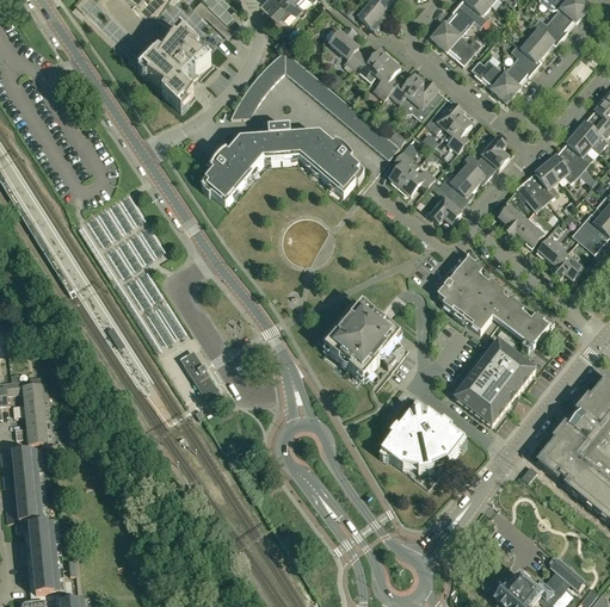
[(151,8),(156,0),(140,0),(151,10),(151,8)]
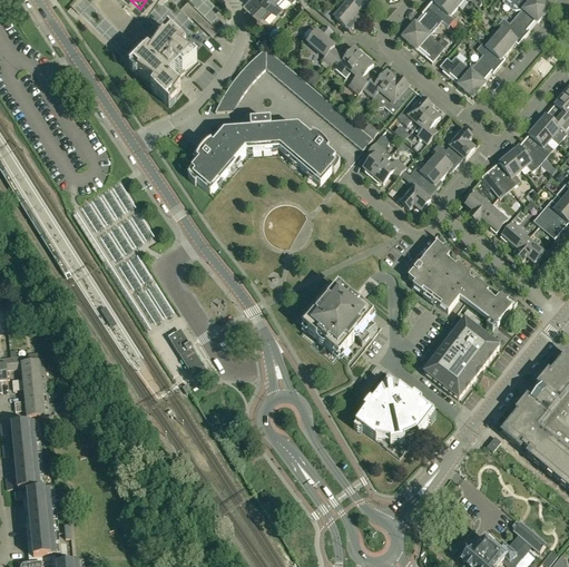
[(242,0),(247,7),(248,8),(251,5),(262,16),(271,7),(274,11),(281,5),(280,5),(276,1),(275,0),(242,0)]
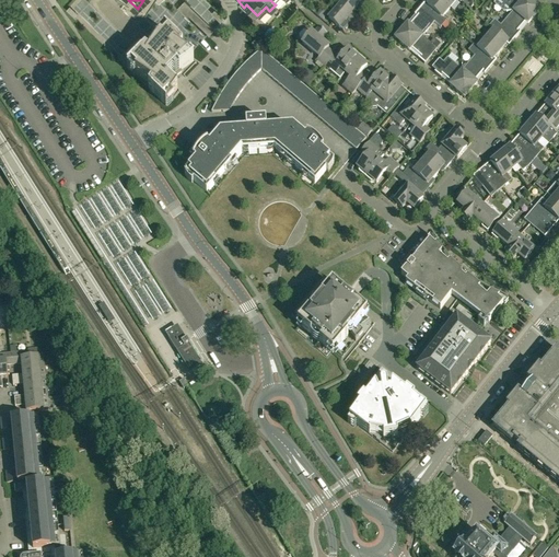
[(351,10),(358,2),(364,8),(371,0),(339,0),(340,1),(351,10)]
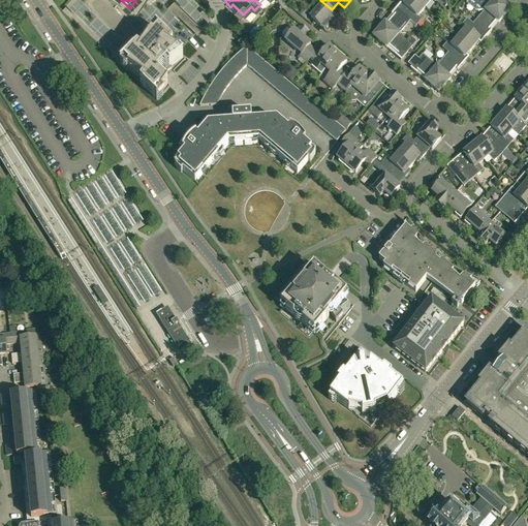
[(424,5),(417,0),(404,0),(399,0),(395,5),(405,13),(409,18),(414,23),(420,17),(416,13),(424,5)]
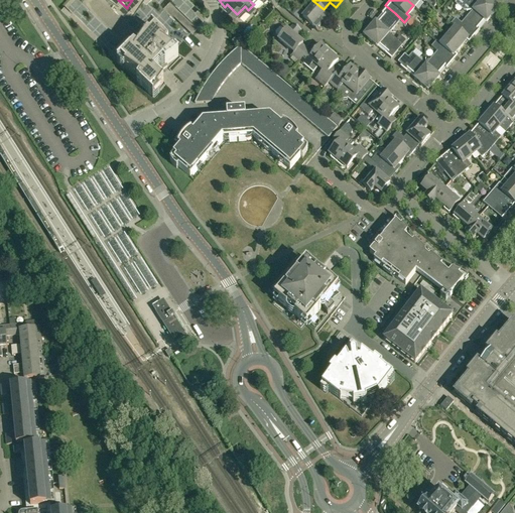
[(330,14),(324,9),(313,1),(301,15),(311,23),(311,22),(315,25),(322,19),(324,21),(330,14)]
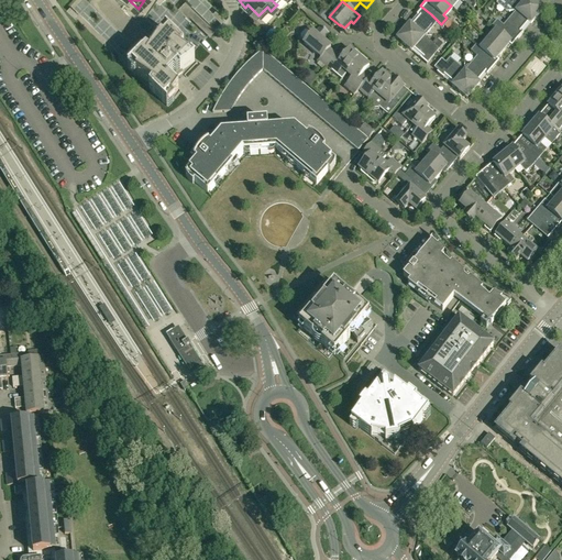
[(395,35),(423,33),(436,19),(431,14),(420,6),(416,11),(418,13),(410,22),(408,20),(395,35)]
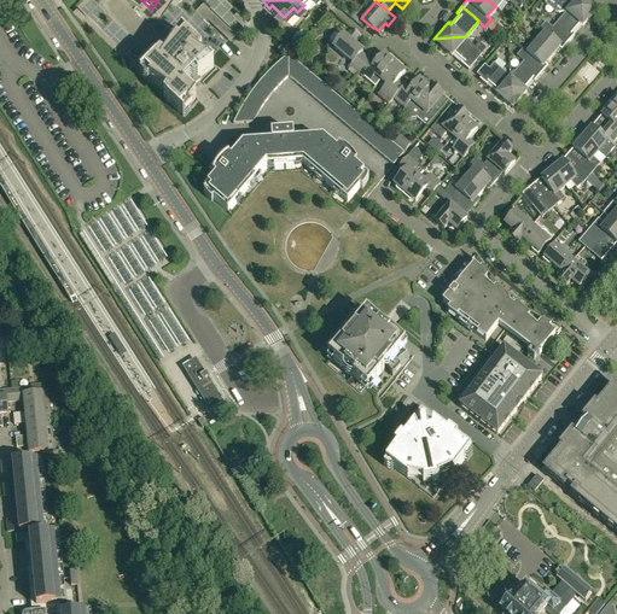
[(595,6),(564,9),(551,24),(551,25),(556,29),(568,39),(572,34),(570,31),(578,21),(581,23),(595,6)]
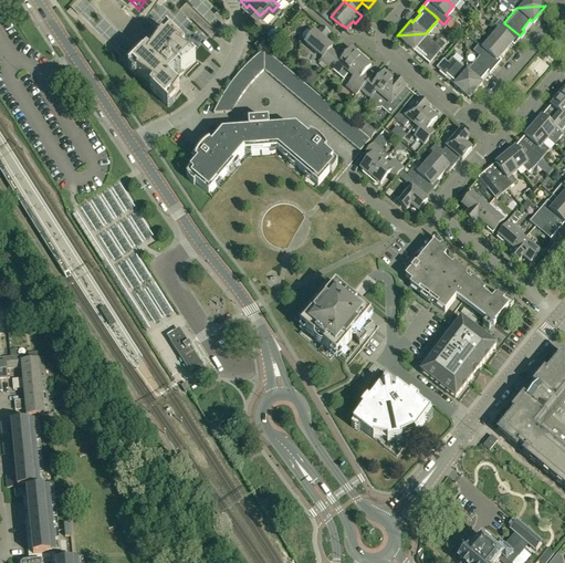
[(513,43),(520,35),(509,27),(504,23),(504,22),(499,17),(493,23),(498,27),(489,37),(504,49),(510,41),(513,43)]
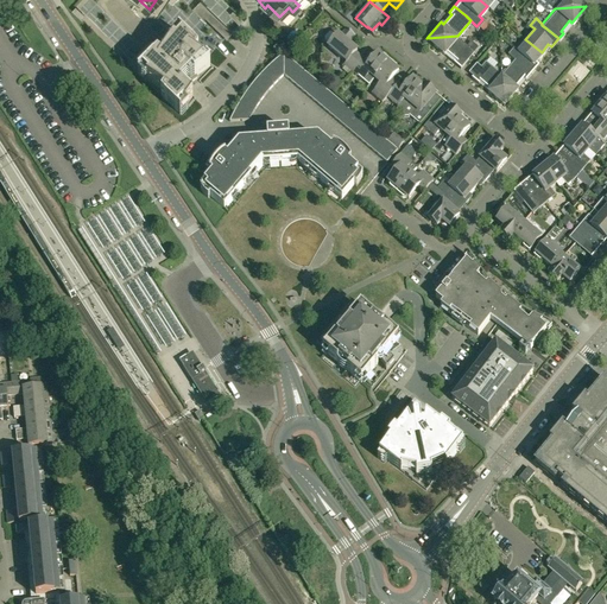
[(343,62),(351,68),(362,55),(354,49),(355,48),(347,40),(353,33),(345,26),(339,33),(336,31),(335,33),(330,29),(328,29),(323,35),(323,37),(328,42),(327,43),(345,59),(343,62)]
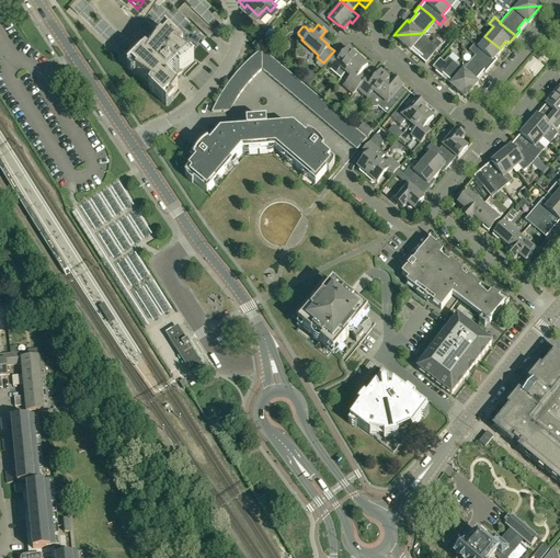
[(163,26),(163,27),(147,50),(144,47),(140,50),(126,65),(126,66),(130,68),(150,81),(147,86),(150,89),(164,103),(166,103),(166,102),(176,86),(175,86),(168,78),(173,73),(180,69),(179,67),(192,57),(191,56),(185,53),(179,48),(181,44),(178,41),(179,41),(163,26)]
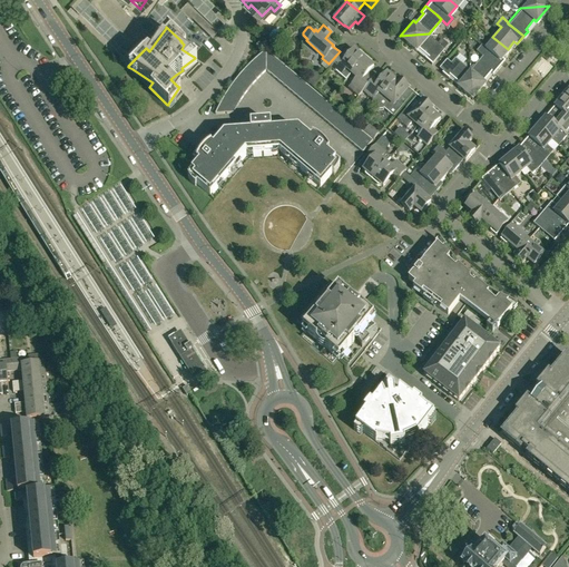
[(429,33),(400,36),(415,49),(418,47),(427,55),(425,57),(430,61),(443,47),(429,33)]
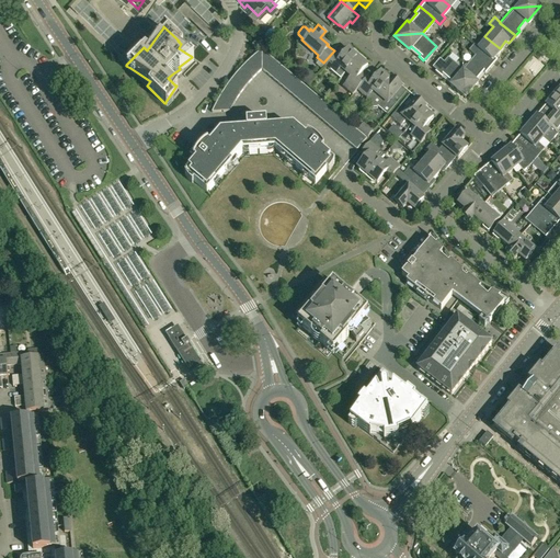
[(500,48),(484,36),(477,45),(472,42),(468,47),(473,53),(478,57),(479,57),(489,66),(495,58),(493,56),(500,48)]
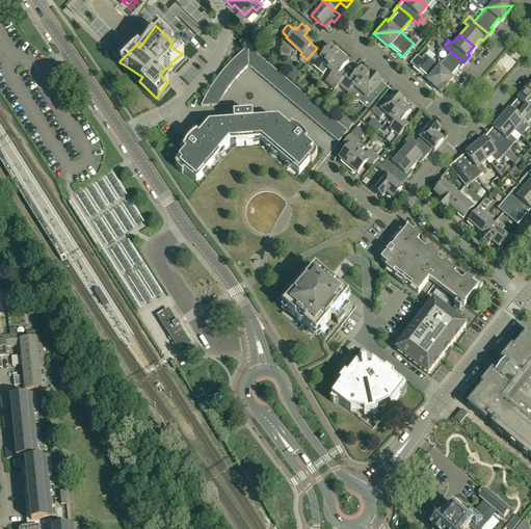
[(220,95),(222,91),(224,89),(227,86),(228,84),(230,81),(234,76),(238,72),(242,68),(246,63),(337,139),(346,129),(289,80),(246,44),(243,47),(239,50),(236,53),(233,56),(230,59),(227,63),(223,67),(220,71),(217,74),(214,78),(212,81),(210,84),(207,88),(206,91),(205,93),(204,95),(203,96),(202,100),(200,103),(216,103),(220,95)]
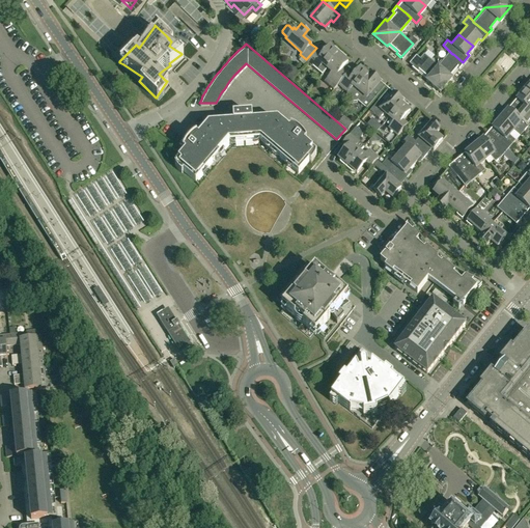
[(322,53),(316,48),(306,59),(321,72),(326,66),(339,50),(333,46),(330,46),(328,45),(322,53)]
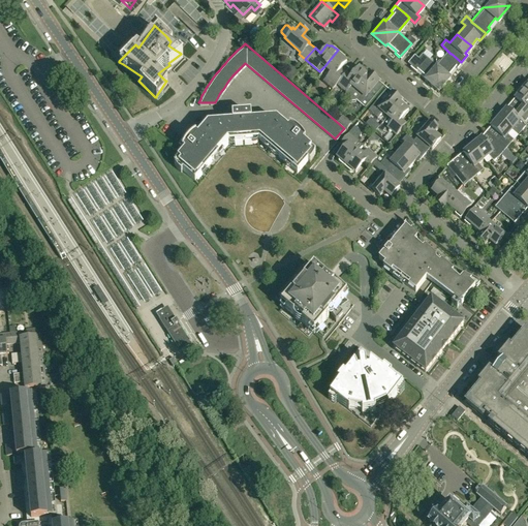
[(331,87),(336,82),(336,81),(345,70),(340,65),(345,60),(344,58),(343,55),(338,50),(324,66),(330,69),(321,79),(331,87)]
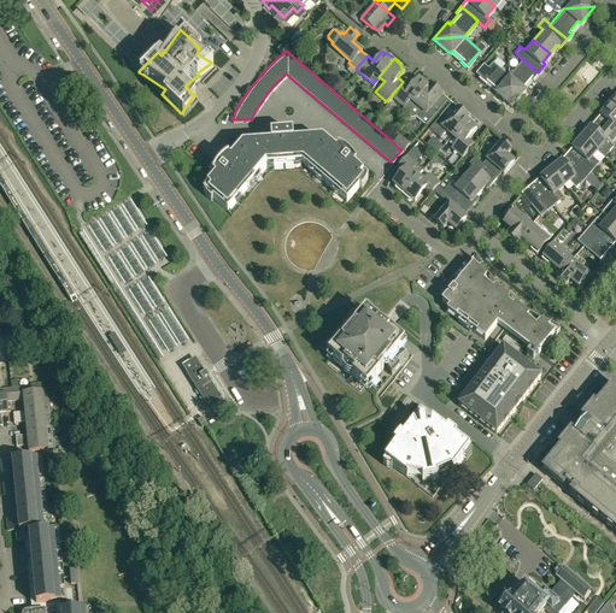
[(533,77),(538,72),(527,63),(526,63),(521,58),(508,74),(510,105),(524,88),(522,86),(531,76),(533,77)]
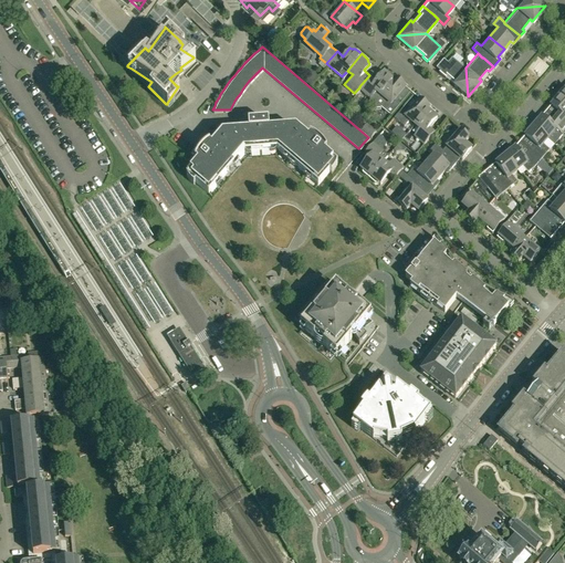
[(452,83),(468,96),(466,68),(451,55),(447,60),(442,56),(436,65),(439,69),(438,71),(443,75),(446,73),(454,81),(452,83)]
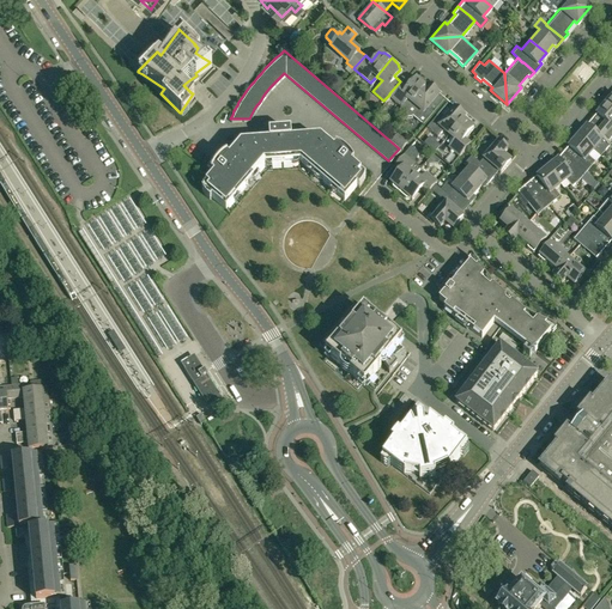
[(403,111),(426,83),(420,78),(416,78),(414,77),(406,86),(400,81),(389,93),(389,95),(400,103),(400,108),(403,111)]
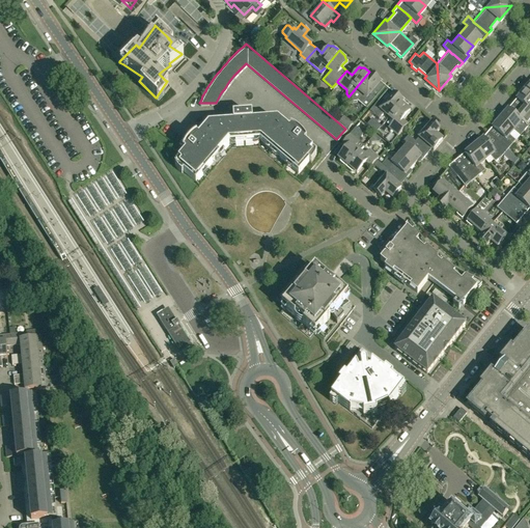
[(379,80),(369,72),(349,96),(352,99),(355,99),(356,98),(365,106),(373,96),(368,91),(379,80)]
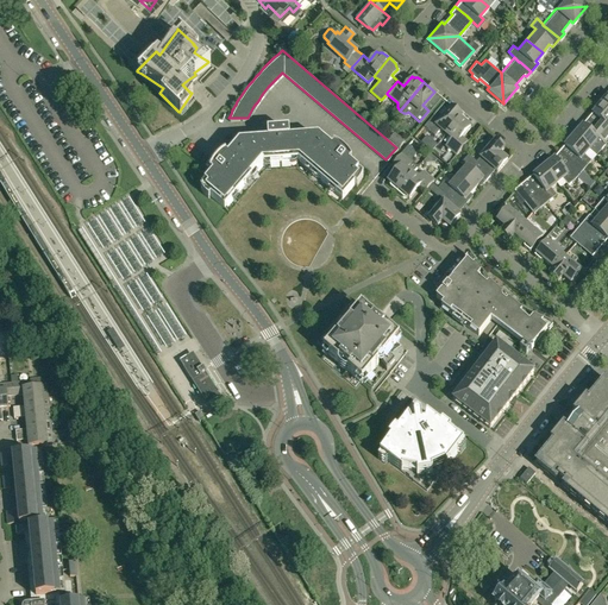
[(602,121),(597,127),(607,136),(607,107),(599,99),(593,106),(593,109),(591,112),(602,121)]
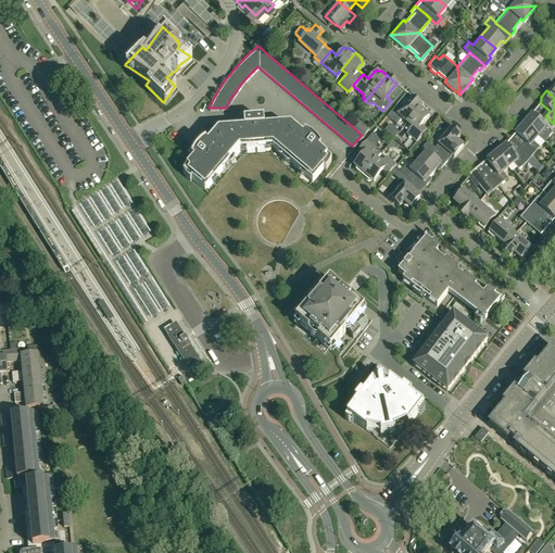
[(401,116),(406,121),(420,103),(411,96),(400,108),(394,103),(386,114),(395,122),(401,116)]
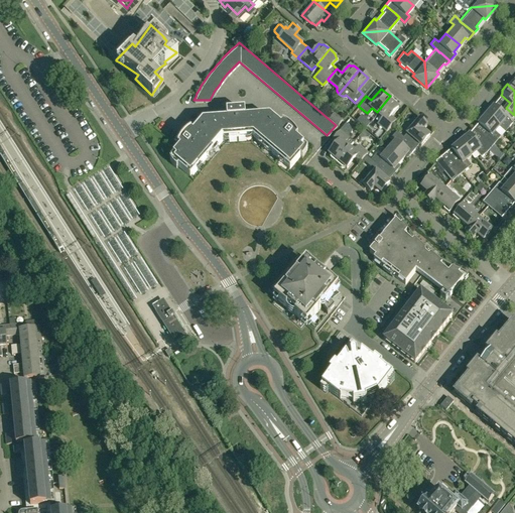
[(390,96),(377,112),(381,116),(376,121),(385,129),(395,118),(390,114),(397,106),(396,104),(395,101),(390,96)]
